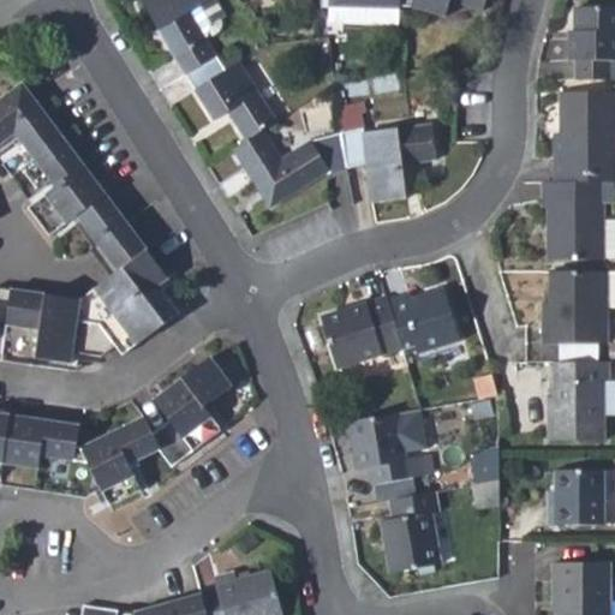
[(187,11),(206,0),(139,0),(184,72),(215,54),(187,11)]
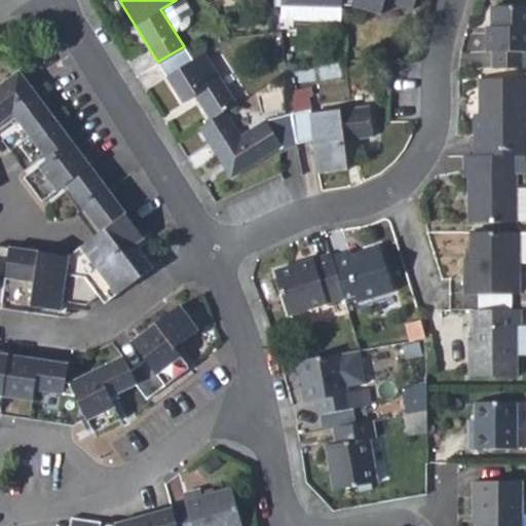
[(340,0),(340,6),(379,13),(383,1),(412,8),(414,0),(340,0)]
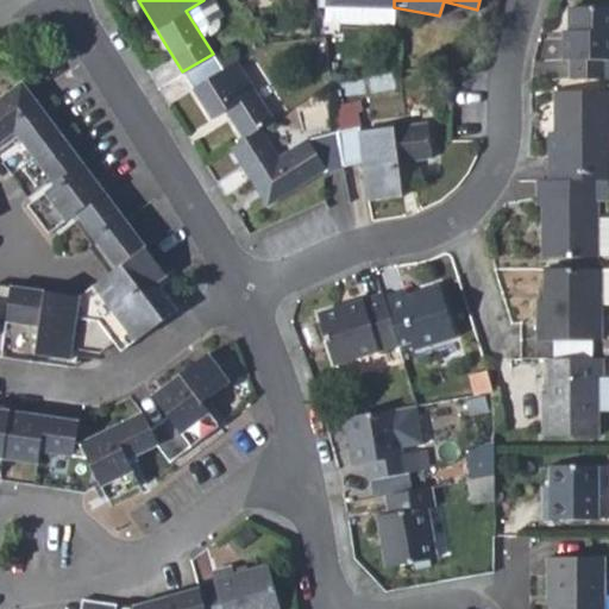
[(322,24),(394,24),(394,7),(322,7),(322,24)]
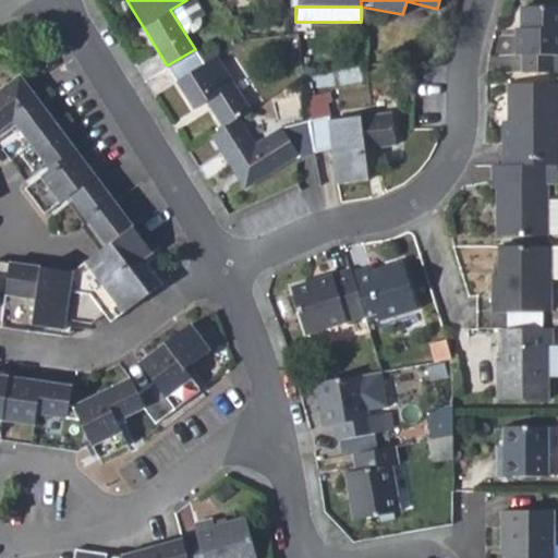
[(557,10),(522,10),(521,37),(517,37),(517,58),(522,59),(522,75),(553,75),(557,75),(557,10)]
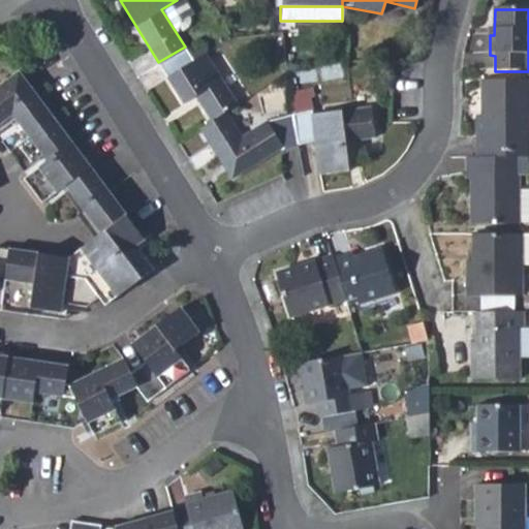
[(279,33),(286,72),(296,70),(294,63),(289,63),(284,30),(279,29),(279,33)]
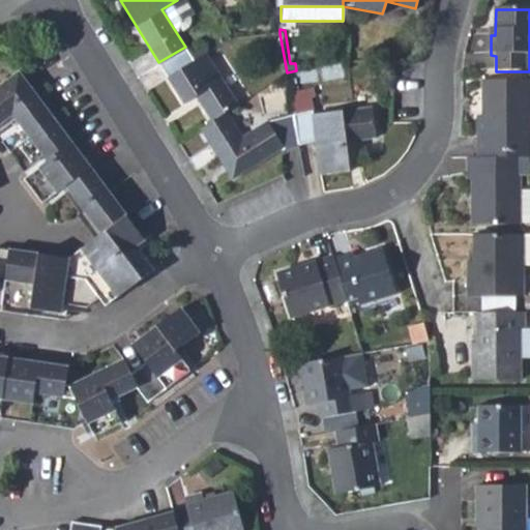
[(196,95),(212,120),(226,112),(238,104),(206,54),(195,61),(189,54),(185,47),(158,62),(184,102),(196,95)]
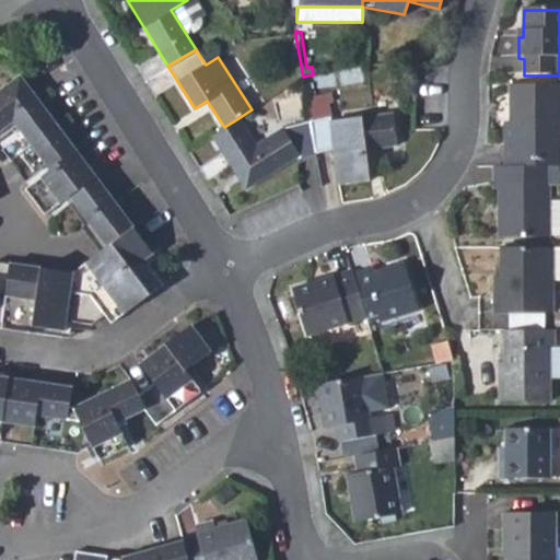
[(213,50),(200,57),(206,65),(218,57),(213,50)]
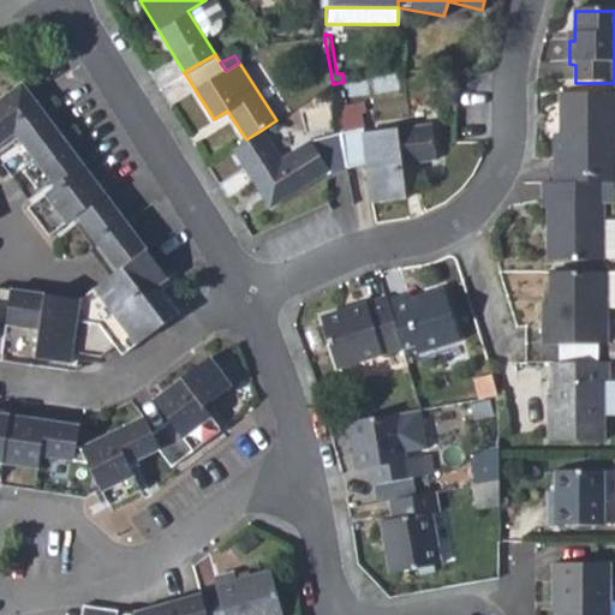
[(0,143),(16,132),(57,186),(28,208),(49,236),(76,216),(117,272),(82,298),(0,288),(0,359),(67,369),(70,352),(99,356),(113,345),(120,353),(175,314),(156,286),(165,279),(21,84),(0,99),(0,143)]
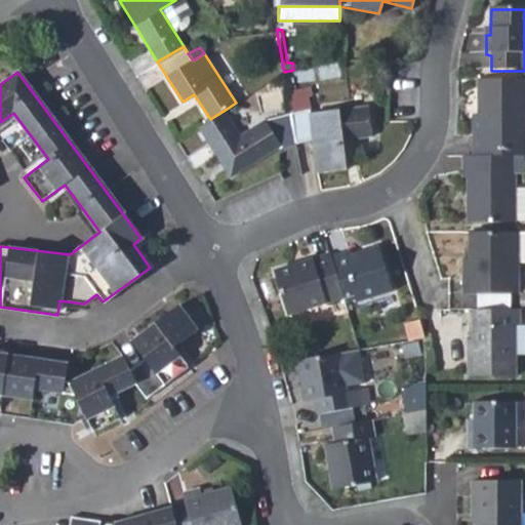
[(524,80),(480,80),(481,135),(475,135),(475,156),(524,157),(524,80)]
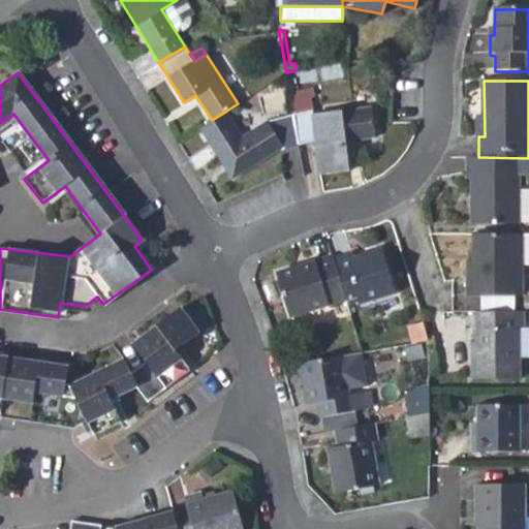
[(312,109),(293,115),(299,145),(315,141),(319,174),(347,170),(345,142),(374,138),(370,107),(314,115),(312,109)]
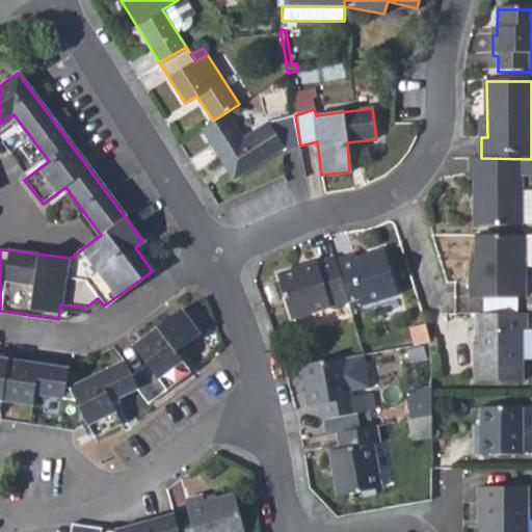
[(243,137),(227,112),(213,121),(200,129),(232,181),(283,151),(300,145),(295,115),(264,125),(243,137)]
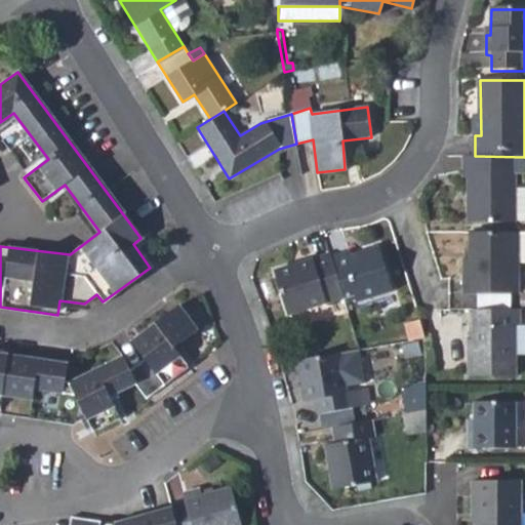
[(524,157),(475,156),(466,156),(467,177),(473,178),(473,224),(517,223),(517,219),(517,189),(517,175),(524,175),(524,157)]
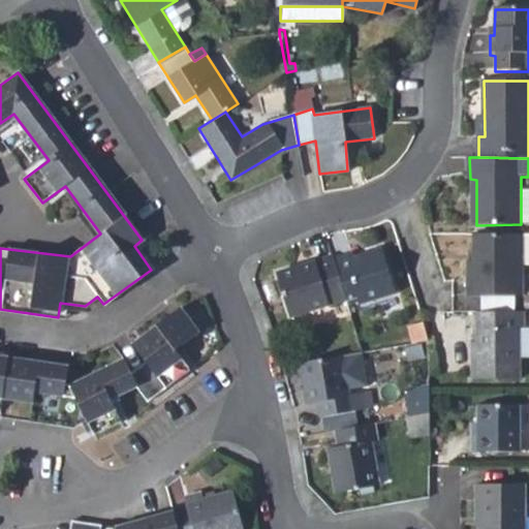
[(528,267),(528,238),(476,239),(476,266),(469,267),(470,300),(480,299),(514,298),(522,298),(521,268),(528,267)]
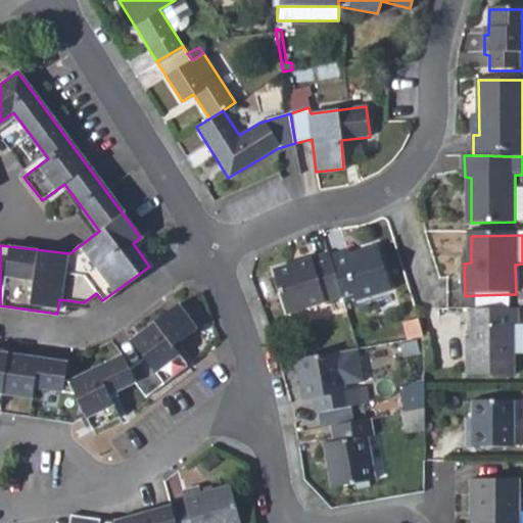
[(346,246),(326,252),(338,293),(339,295),(350,292),(352,296),(390,284),(375,239),(348,247),(346,246)]
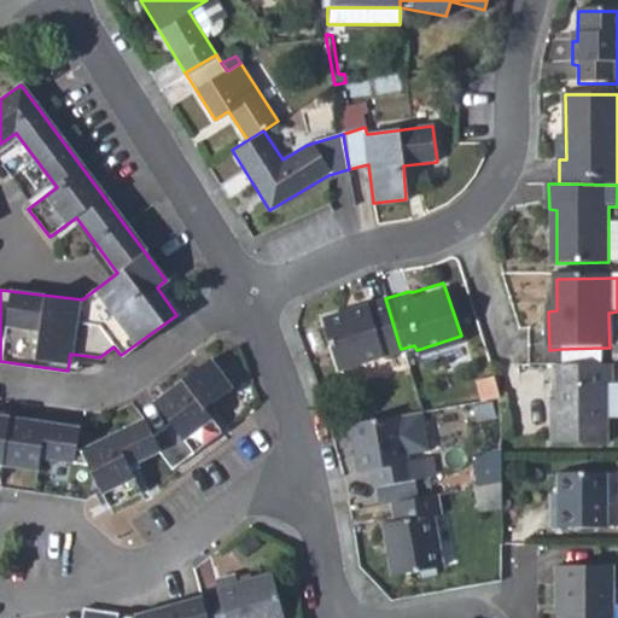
[(338,365),(400,347),(385,298),(384,296),(322,314),(338,365)]
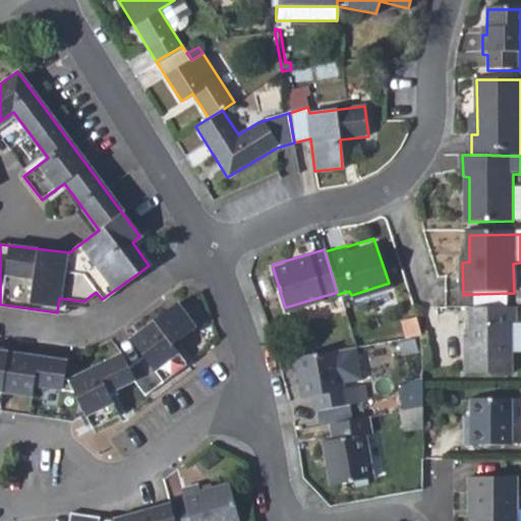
[(473,294),(473,310),(507,308),(506,293),(473,294)]
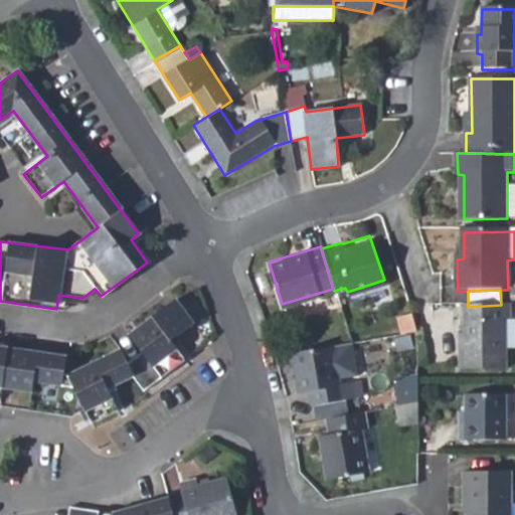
[(0,514),(0,405),(67,416),(82,410),(89,422),(115,411),(105,389),(130,378),(141,392),(183,361),(170,342),(192,324),(174,300),(128,336),(141,354),(126,365),(117,353),(67,376),(61,375),(63,358),(9,349),(0,347),(0,514)]
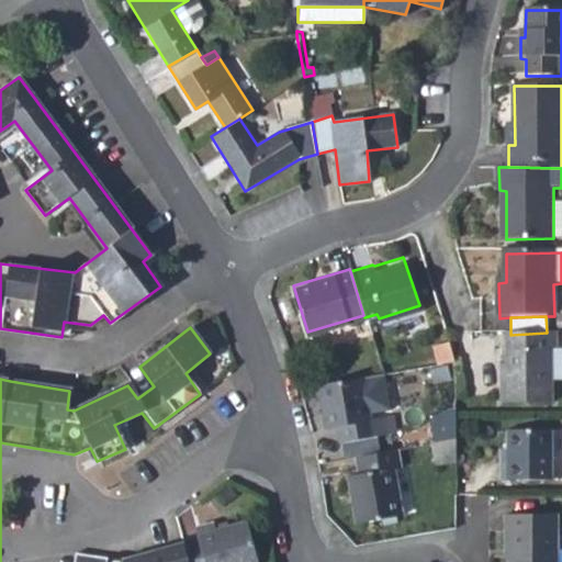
[(555,349),(555,333),(547,333),(510,335),(507,335),(507,363),(508,373),(503,373),(503,405),(552,404),(551,350),(555,349)]
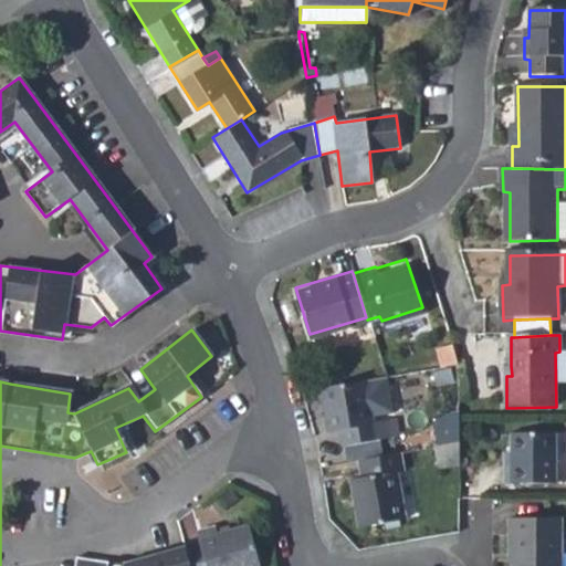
[(436,350),(439,368),(456,366),(450,348),(436,350)]
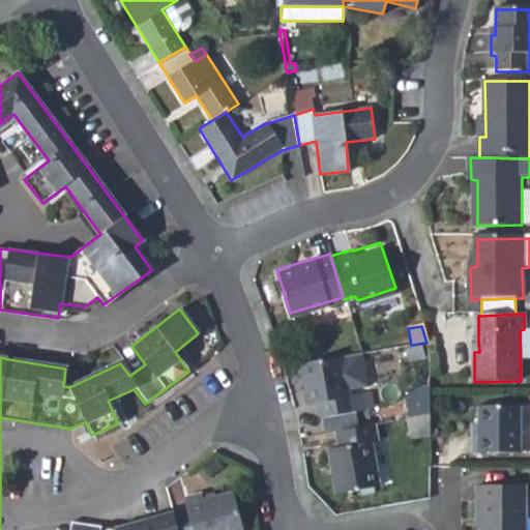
[(363,353),(302,363),(308,403),(318,402),(320,417),(322,418),(354,412),(366,410),(363,393),(349,395),(348,390),(369,386),(363,353)]
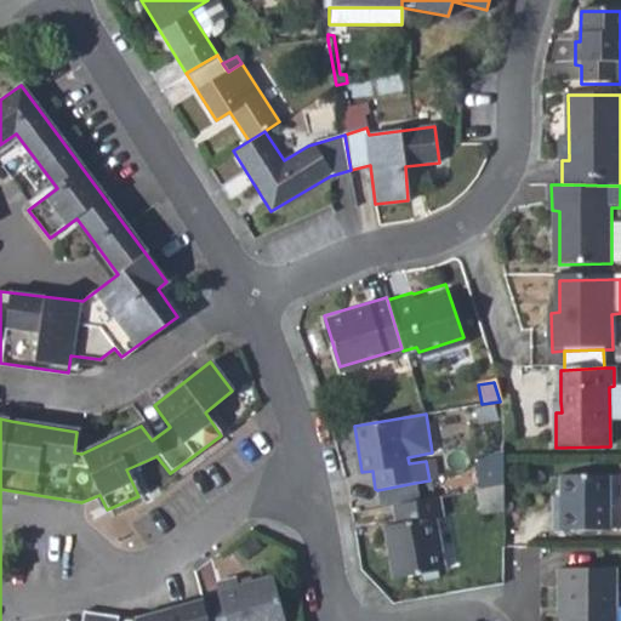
[(469,474),(472,493),(500,488),(500,469),(469,474)]
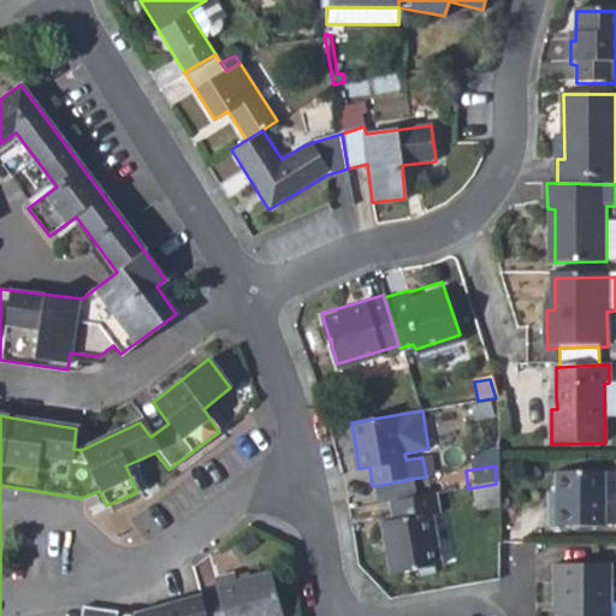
[(549,527),(604,527),(604,473),(556,474),(556,505),(548,507),(549,527)]
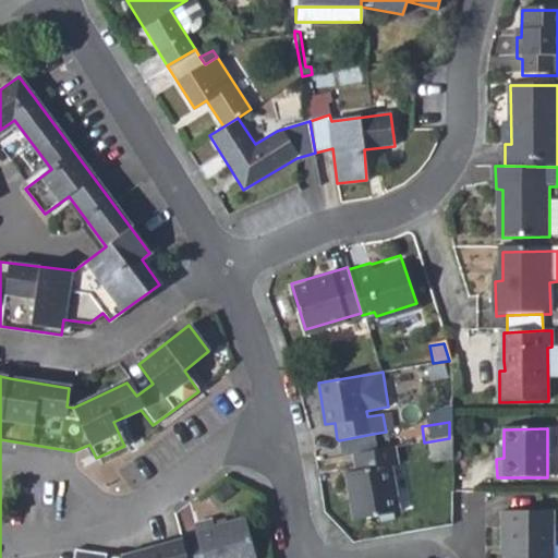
[(373,434),(339,440),(341,456),(353,455),(376,450),(373,434)]
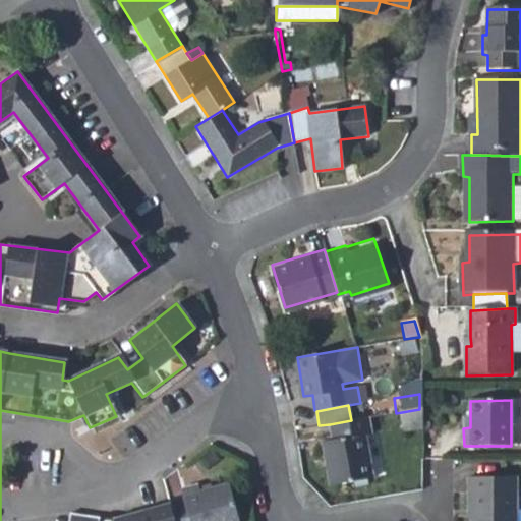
[(399,427),(419,424),(419,409),(396,413),(399,427)]
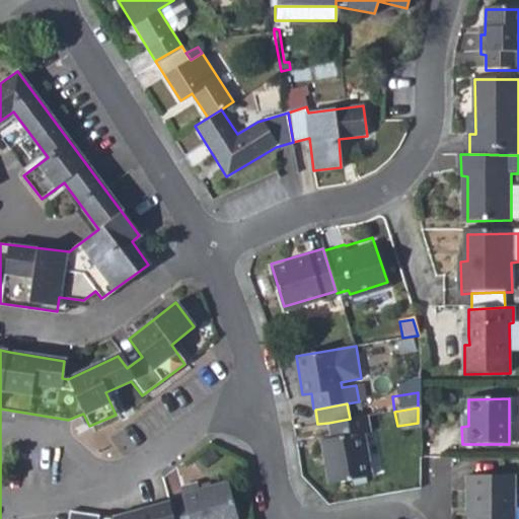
[(367,433),(364,417),(328,423),(331,438),(321,441),(328,480),(370,474),(364,434),(367,433)]
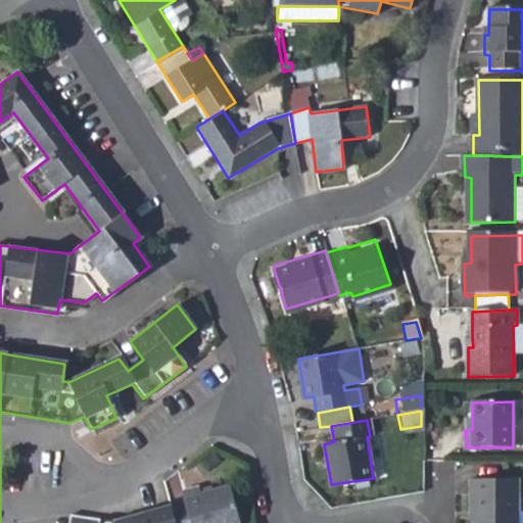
[(470,515),(469,522),(514,522),(514,481),(466,481),(466,515),(470,515)]
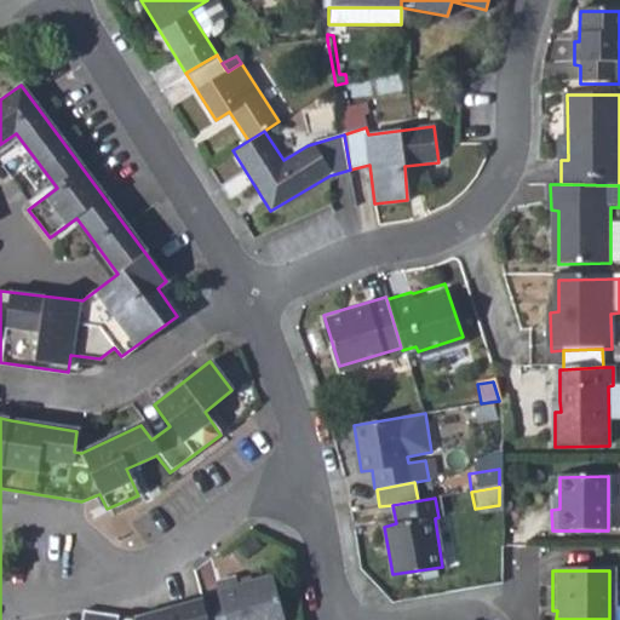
[(218,593),(199,600),(204,619),(280,619),(270,578),(237,587),(235,579),(216,585),(218,593)]
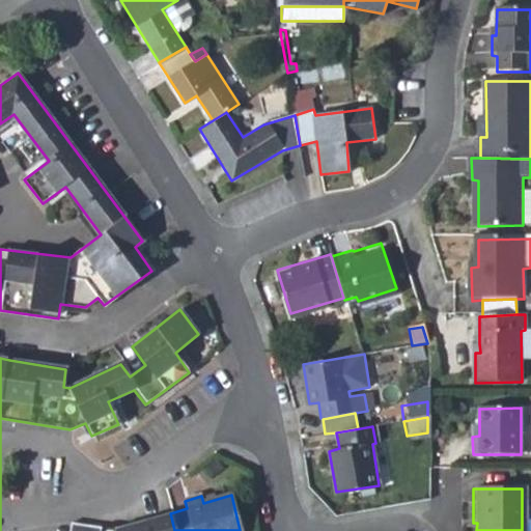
[(174,530),(170,513),(115,529),(70,524),(68,530),(174,530)]
